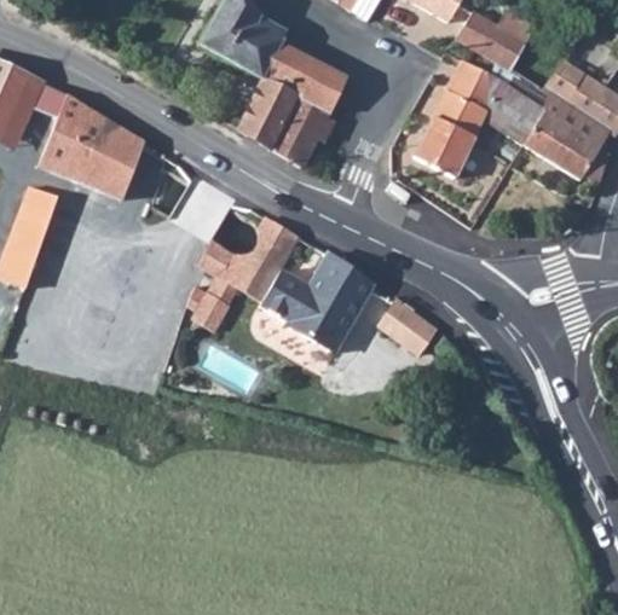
[(223,0),(197,44),(261,79),(281,44),(282,40),(253,24),(258,16),(259,12),(250,0),(223,0)]
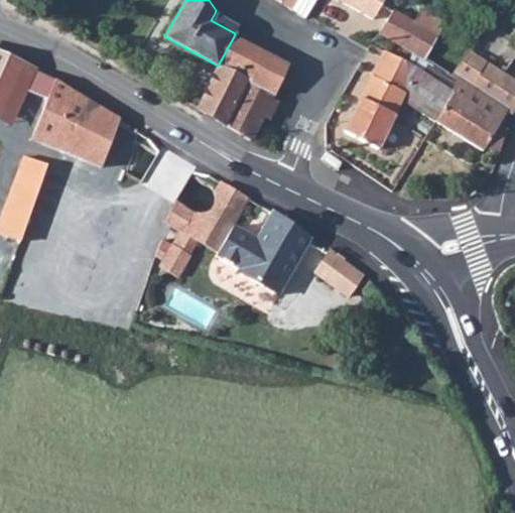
[(284,0),(305,17),(306,15),(308,12),(314,0),(284,0)]
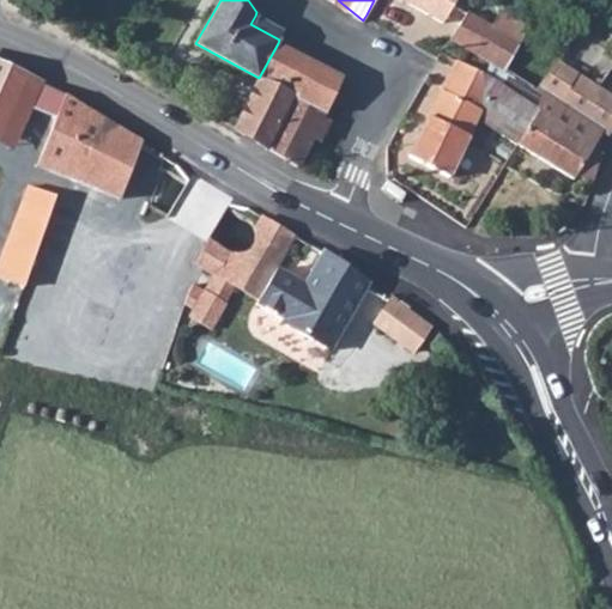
[(406,0),(444,20),(456,0),(406,0)]
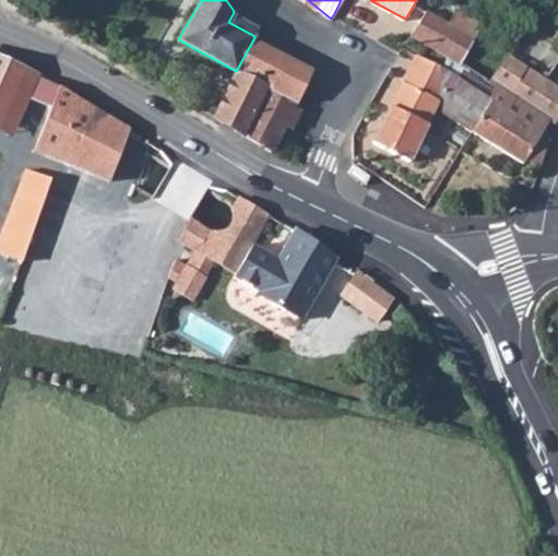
[(448,23),(473,38),(482,23),(456,8),(448,23)]
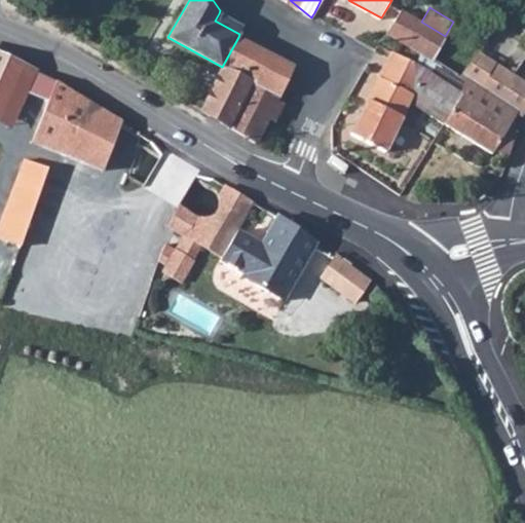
[(384,32),(433,60),(445,36),(421,22),(399,9),(383,31),(384,32)]
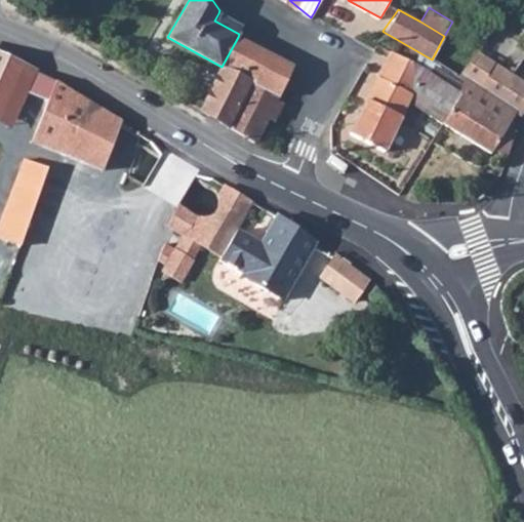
[(214,21),(239,34),(241,30),(229,23),(230,19),(218,13),(214,21)]
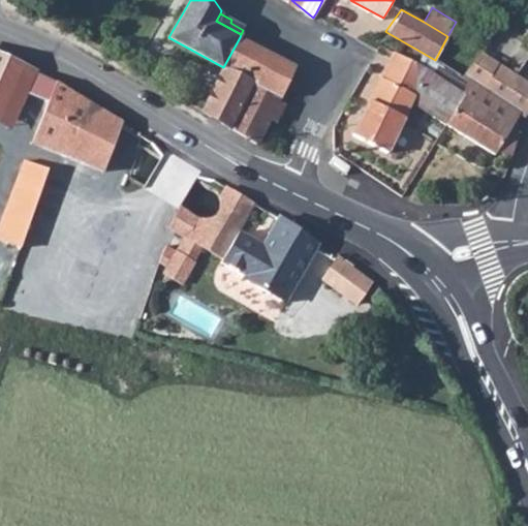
[(227,125),(256,144),(297,67),(240,37),(223,67),(251,84),(227,125)]
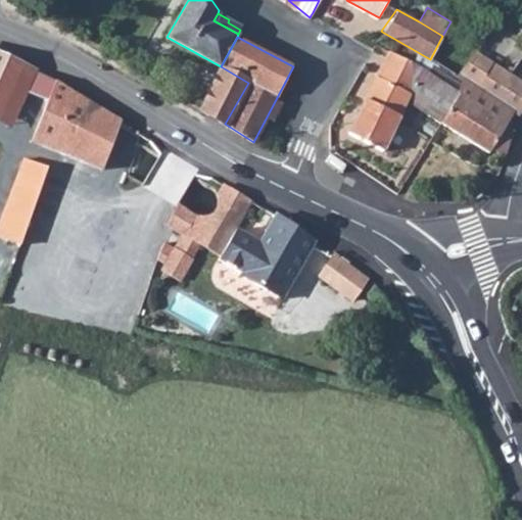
[(348,131),(382,149),(396,121),(406,127),(409,129),(421,107),(441,121),(460,94),(462,92),(426,69),(392,51),(383,66),(360,112),(348,131)]
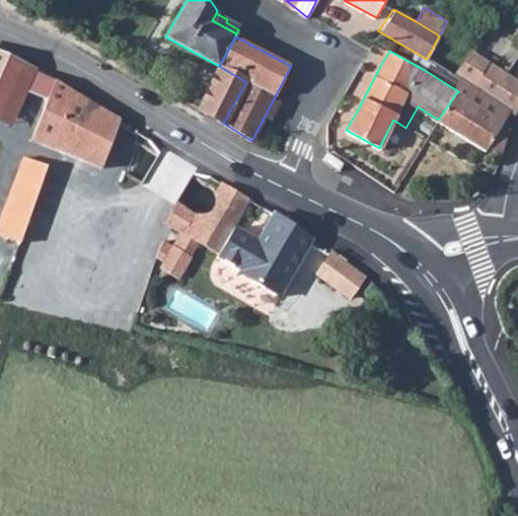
[(456,77),(472,88),(490,62),(474,52),(459,70),(454,76),(456,77)]
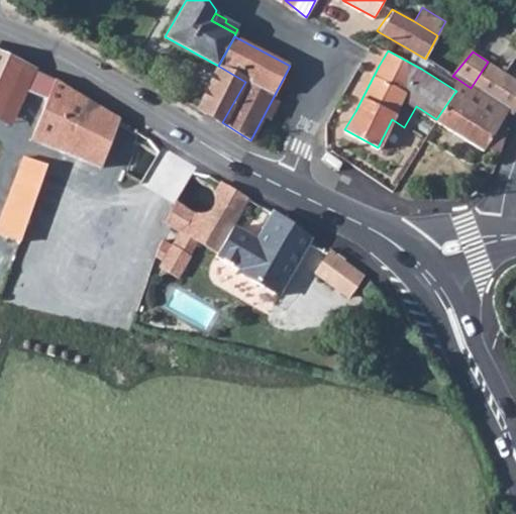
[(0,104),(17,62),(0,54),(0,104)]
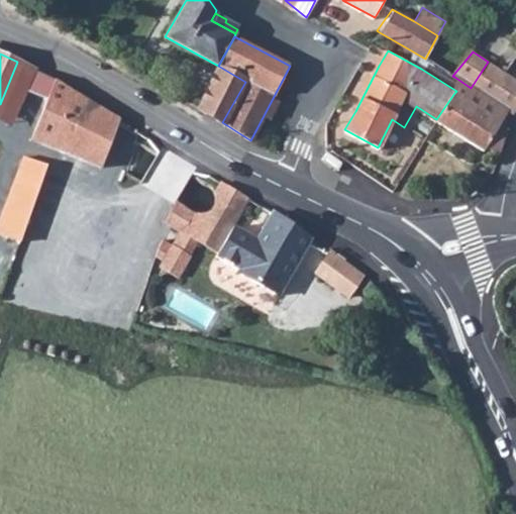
[(471,88),(513,114),(514,112),(515,109),(515,61),(512,59),(503,72),(488,62),(471,88)]
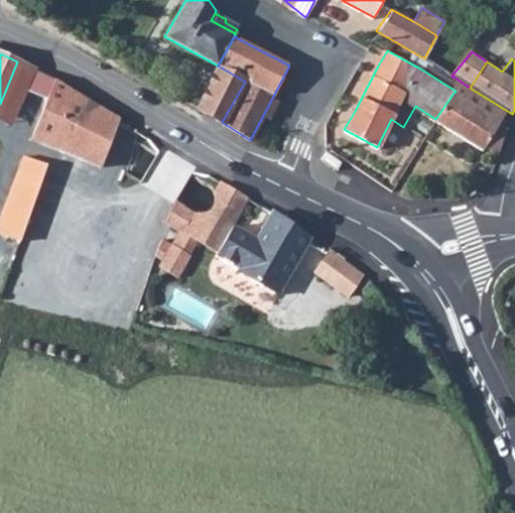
[(17,61),(0,104),(0,118),(12,124),(32,69),(17,61)]
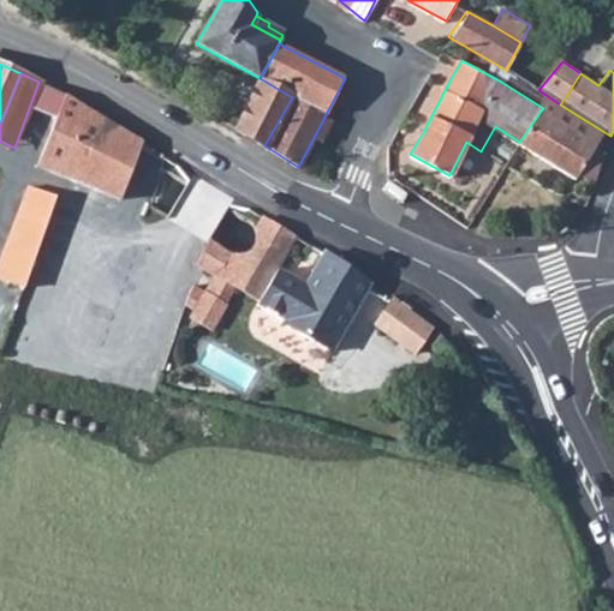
[(530,84),(538,90),(544,83),(540,79),(535,76),(530,84)]
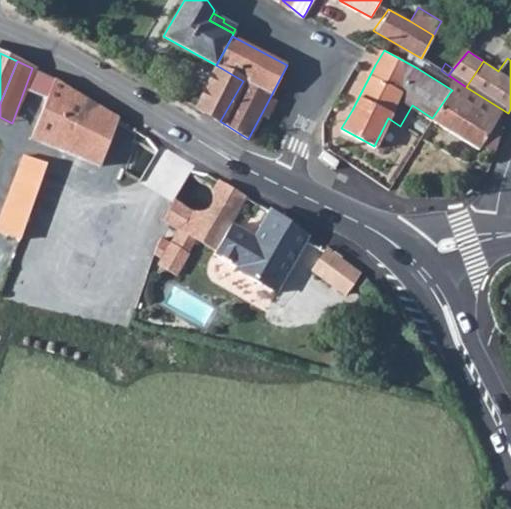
[(194,106),(220,121),(243,81),(216,65),(194,106)]
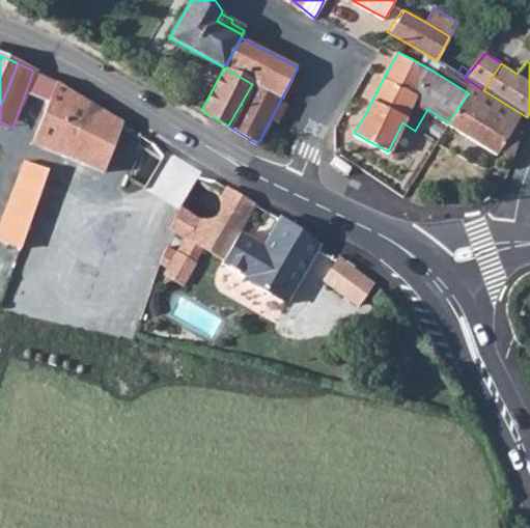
[(121,121),(55,82),(33,143),(107,168),(121,121)]
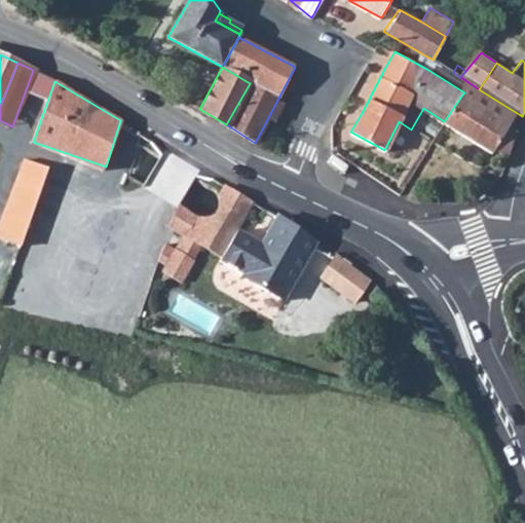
[(499,141),(511,147),(516,133),(509,125),(510,124),(462,95),(444,121),(492,151),(499,141)]
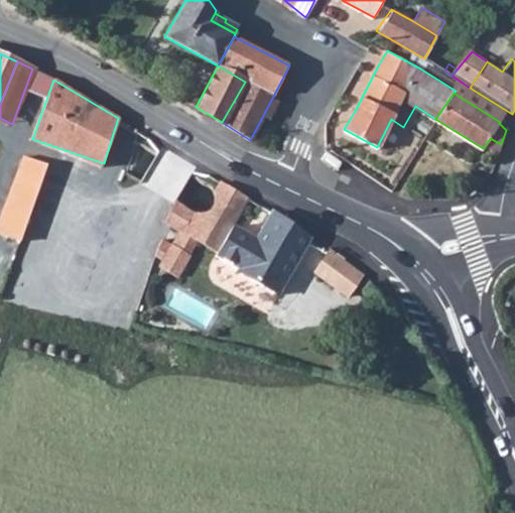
[(24,155),(4,208),(14,211),(11,222),(27,227),(49,164),(24,155)]
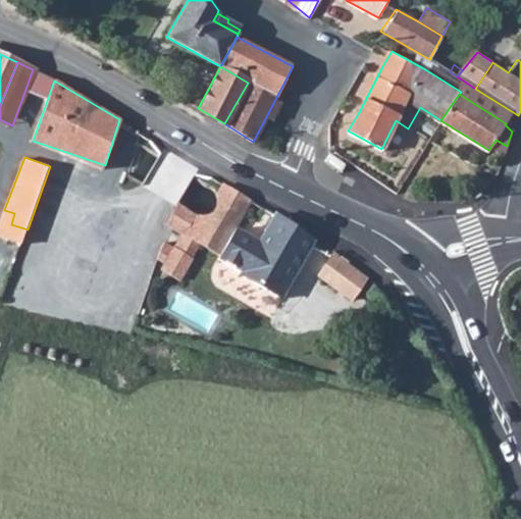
[(167,222),(183,231),(202,242),(220,252),(236,226),(251,198),(222,180),(218,188),(218,199),(202,213),(179,200),(167,222)]
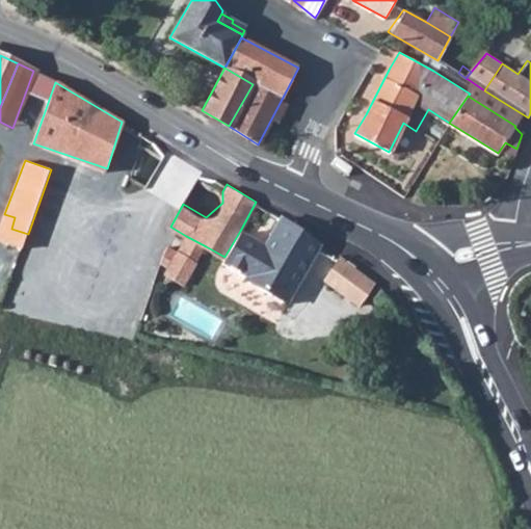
[(246,274),(244,278),(286,302),(319,246),(277,216),(263,245),(240,231),(224,257),(223,261),(246,274)]
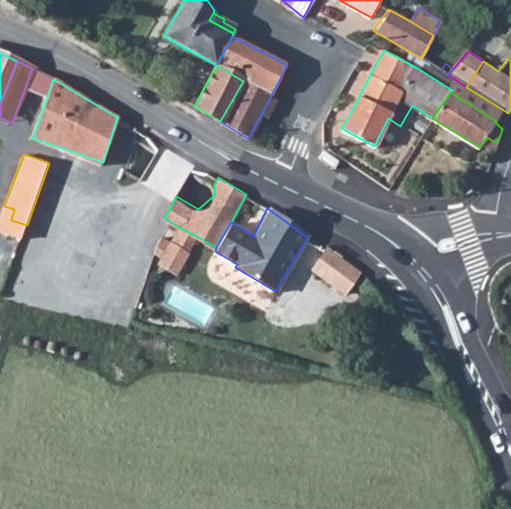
[(179,227),(172,239),(191,249),(198,237),(179,227)]
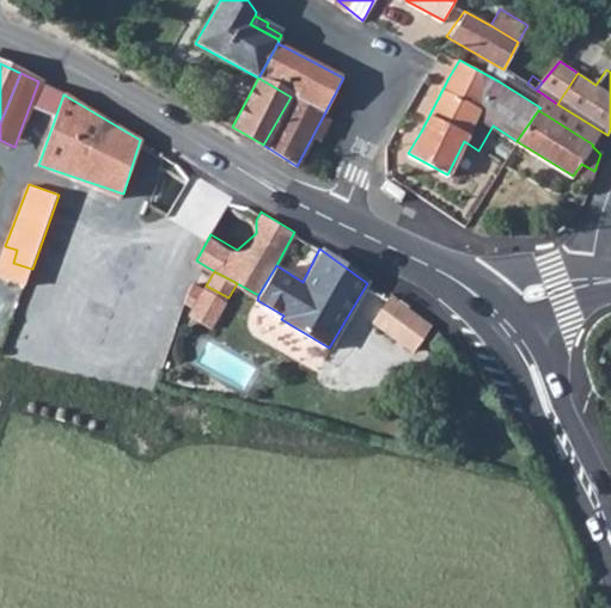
[(194,281),(190,292),(201,298),(206,286),(194,281)]
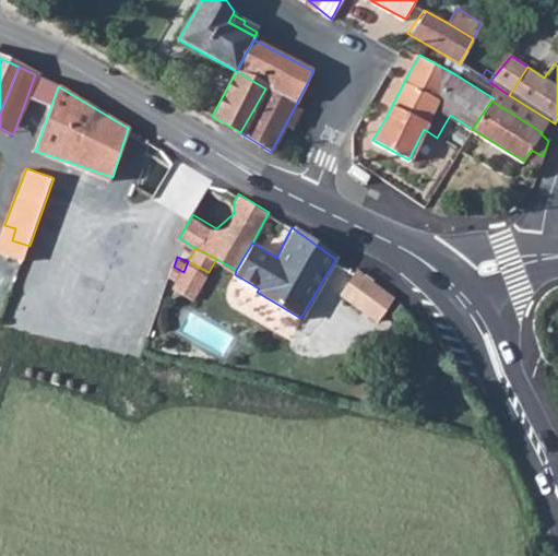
[(174,267),(169,276),(177,282),(174,288),(194,298),(209,272),(188,261),(183,272),(174,267)]
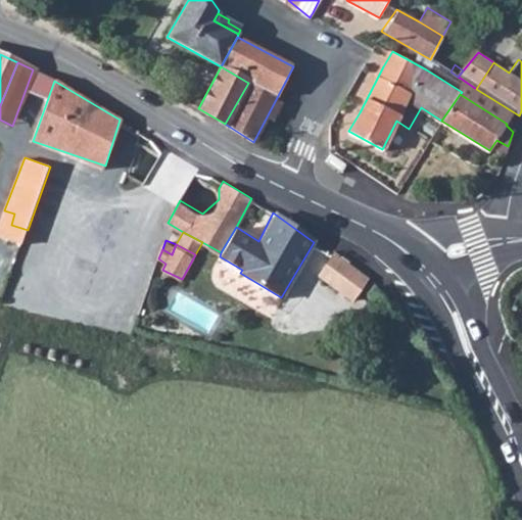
[(366,279),(333,255),(320,273),(351,297),(366,279)]
